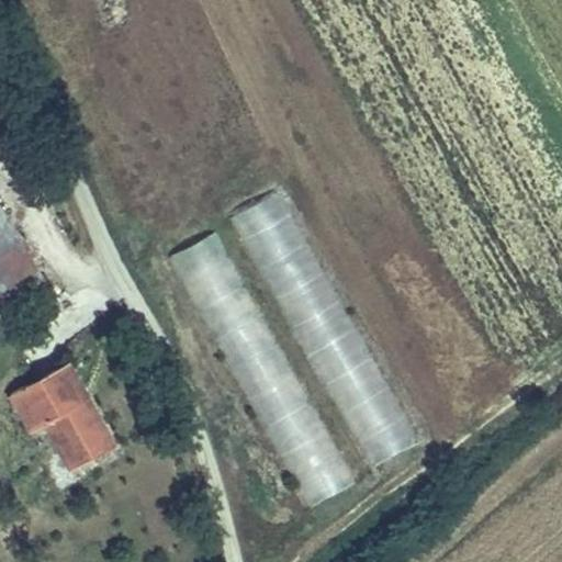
[(411,446),(279,184),(231,209),(362,470),(411,446)]
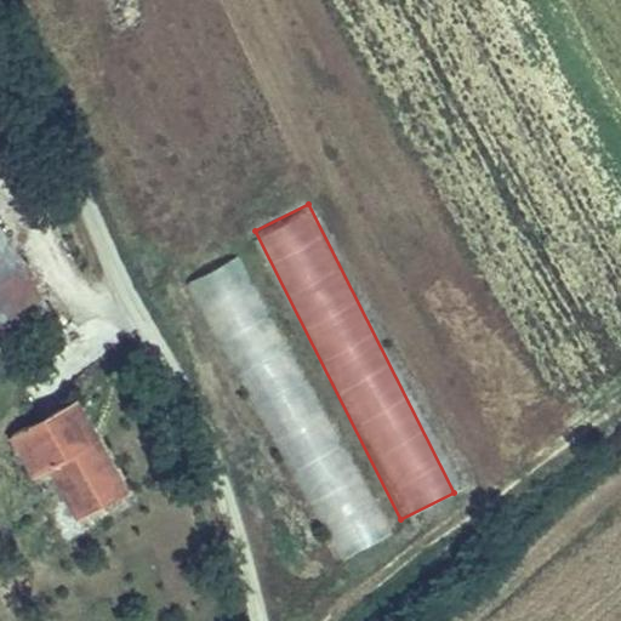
[(0,221),(0,332),(3,336),(49,311),(0,221)]
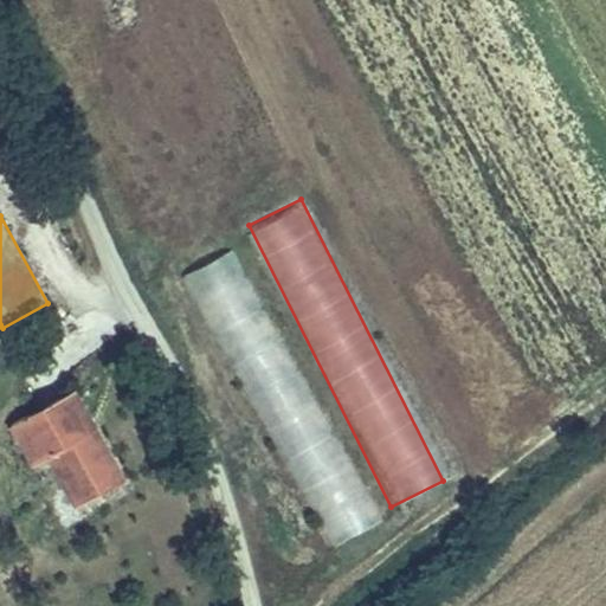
[(324,550),(376,526),(240,246),(188,272),(324,550)]
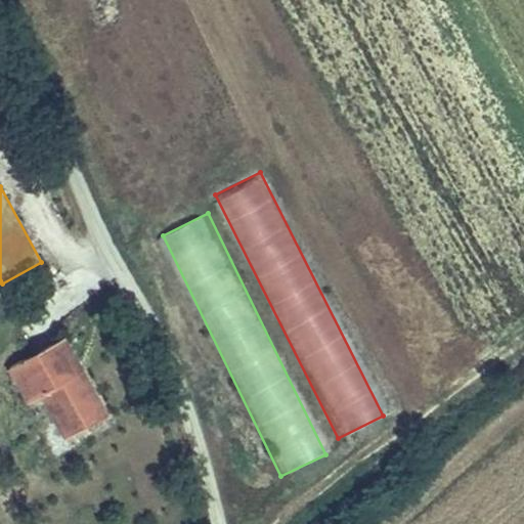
[(68,336),(54,344),(73,377),(86,368),(68,336)]
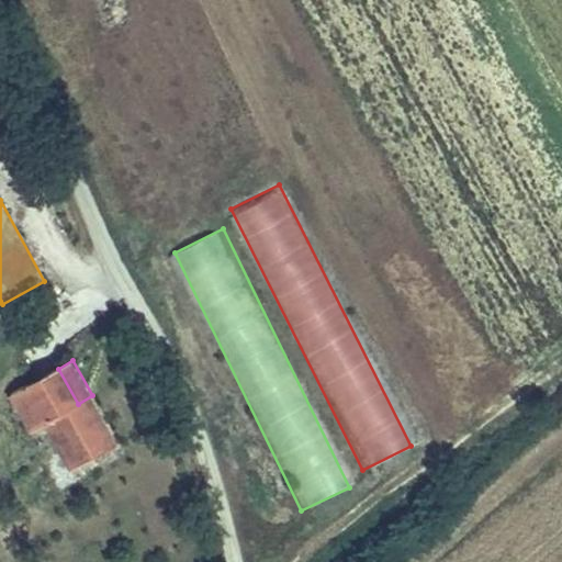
[(78,404),(58,369),(17,393),(36,426),(49,417),(78,464),(119,439),(92,395),(78,404)]
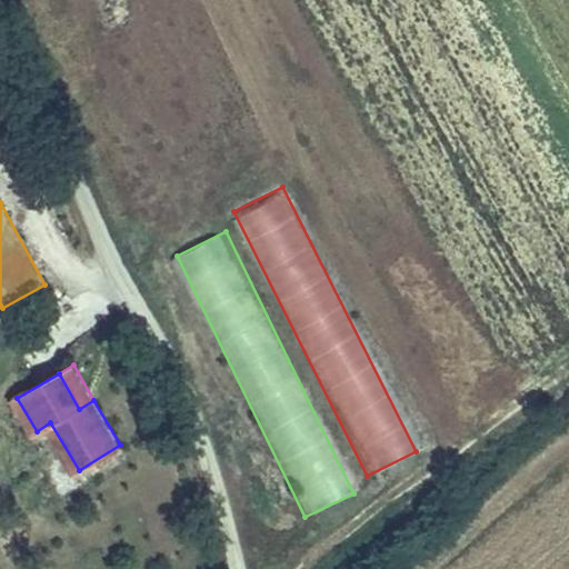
All buildings are outlined.
